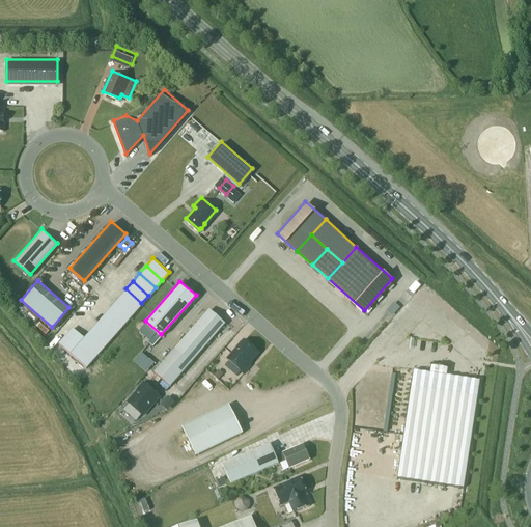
[(141,303),(126,288),(118,297),(135,311),(141,303)]
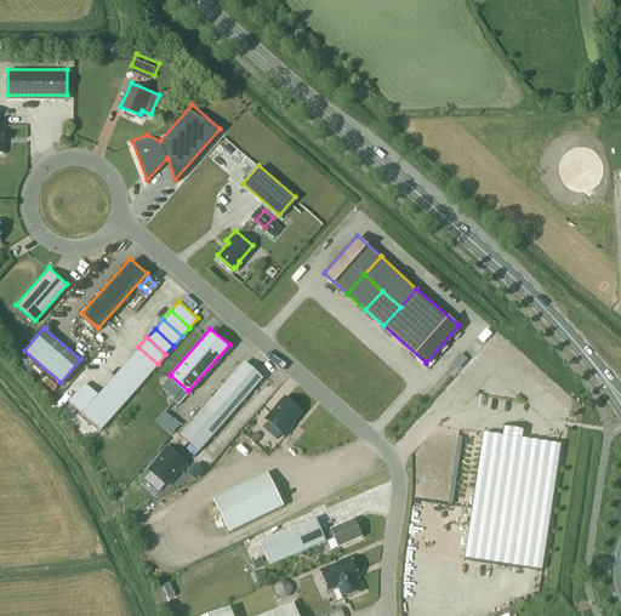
[(158,364),(138,347),(131,355),(149,372),(158,364)]
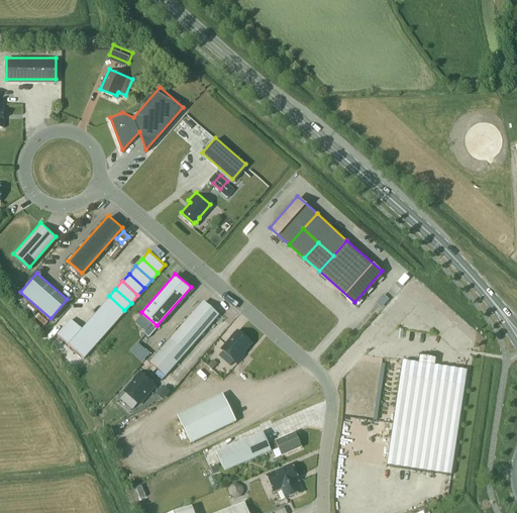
[(387,291),(381,298),(386,303),(393,296),(387,291)]
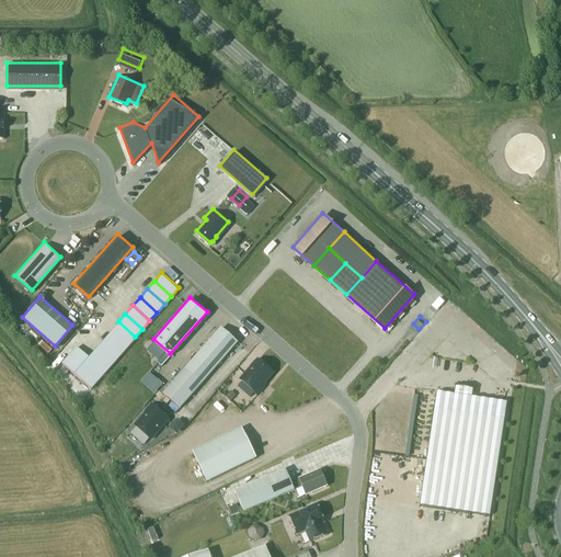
[(135,337),(118,321),(111,330),(128,345),(135,337)]
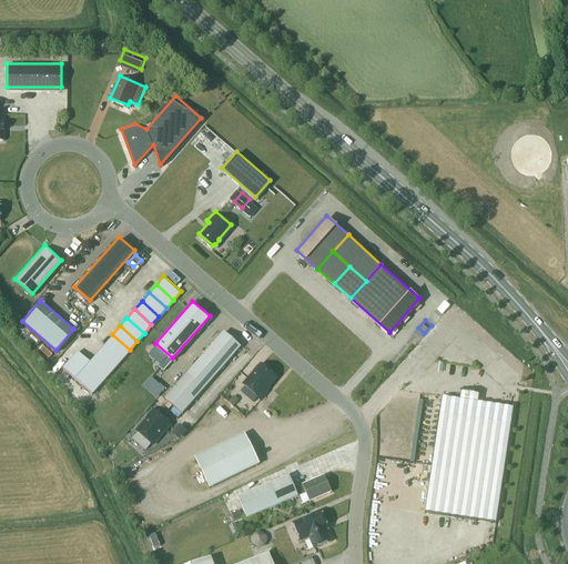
[(224,329),(188,370),(165,395),(182,410),(241,343),(224,329)]
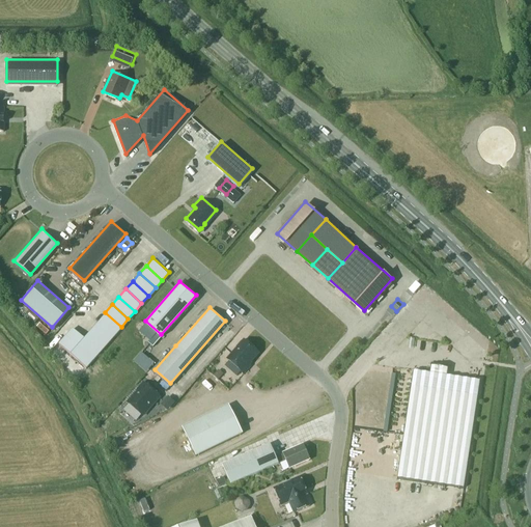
[(121,327),(105,312),(98,320),(114,334),(121,327)]
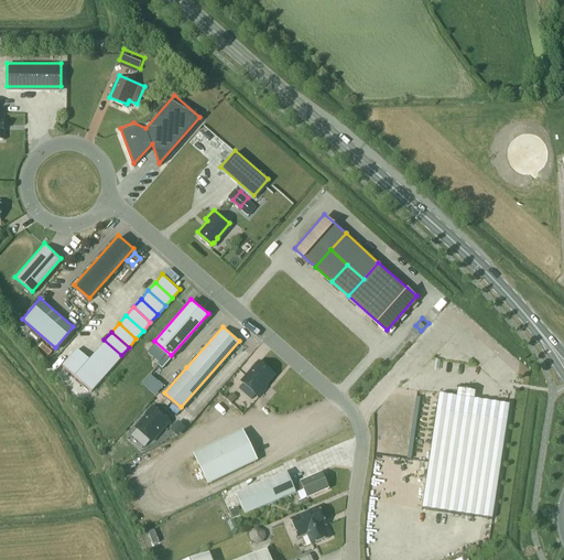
[(121,355),(104,340),(97,348),(114,364),(121,355)]
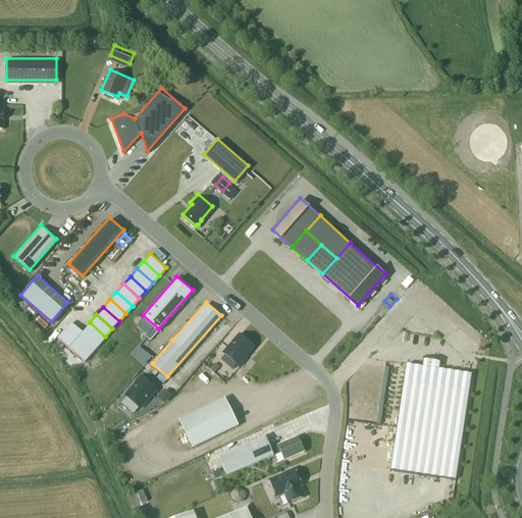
[(71,320),(57,335),(85,359),(99,344),(83,329),(71,320)]
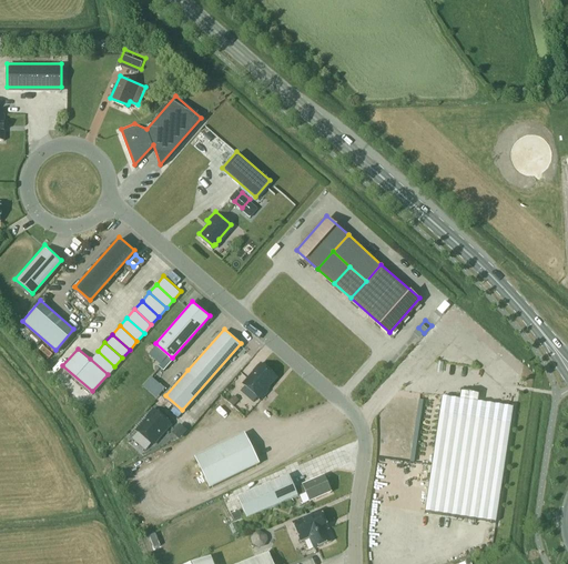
[(114,366),(98,351),(90,359),(108,374),(114,366)]
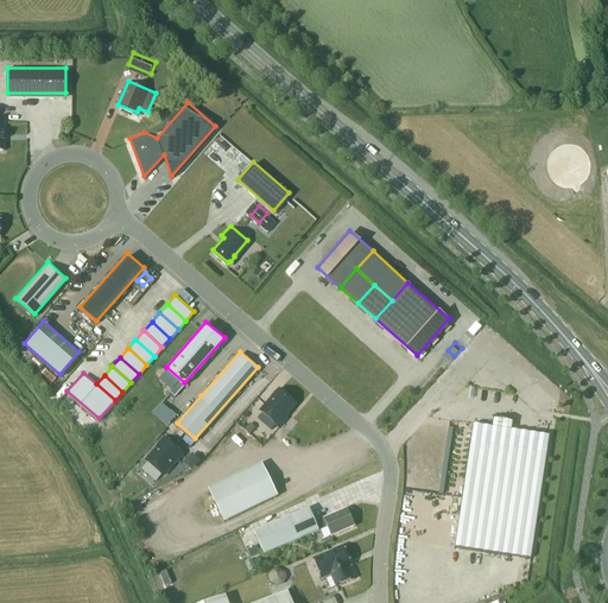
[(284,413),(296,400),(279,386),(260,407),(278,424),(286,414),(284,413)]
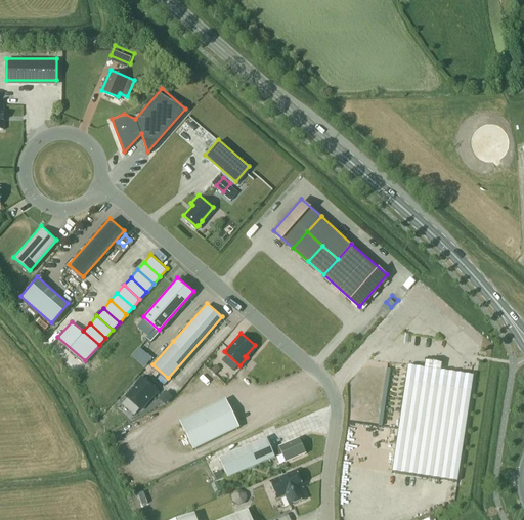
[(136,351),(146,362),(156,355),(144,343),(136,351)]
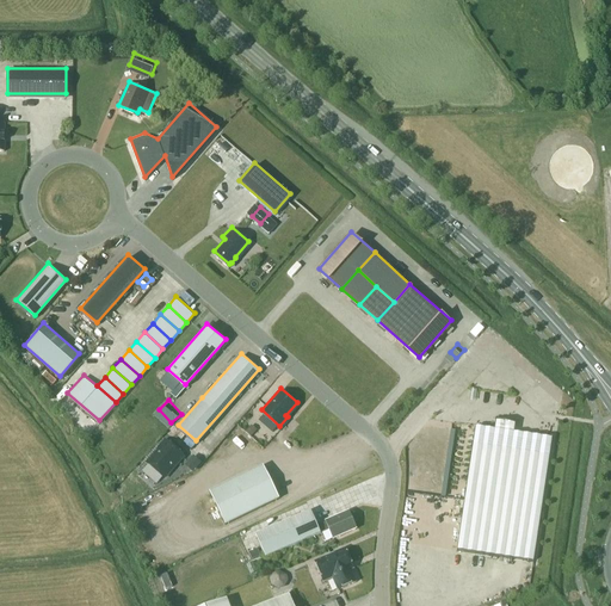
[(251,421),(245,427),(251,433),(257,426),(251,421)]
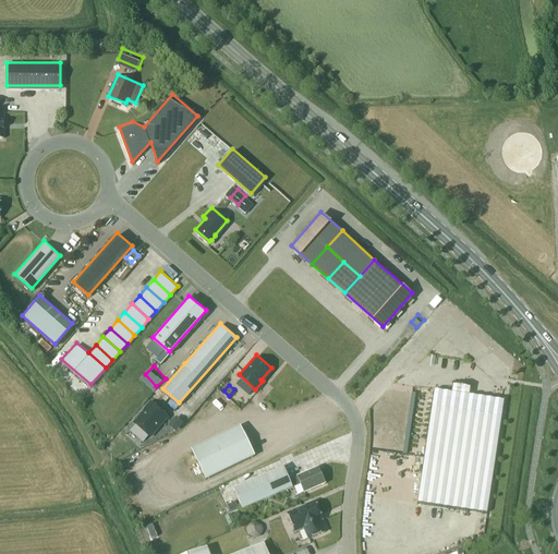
[(487,509),(504,397),(434,386),(417,500),(487,509)]
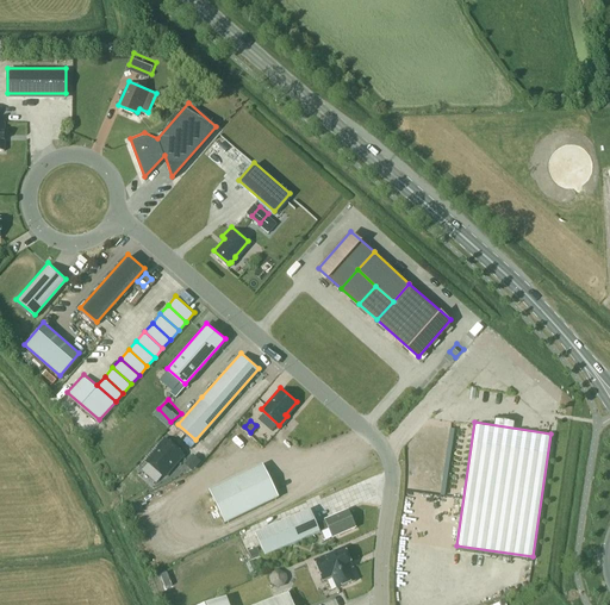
[(161,447),(149,460),(166,474),(185,453),(167,436),(159,446),(161,447)]
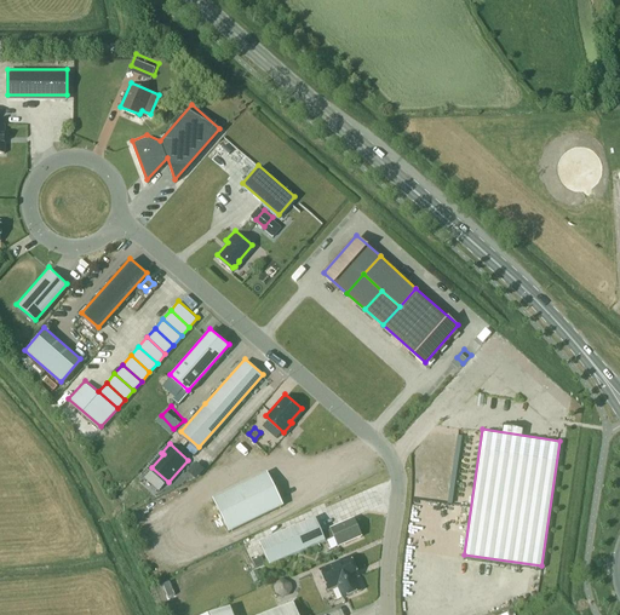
[(199,472),(208,465),(202,457),(193,464),(199,472)]
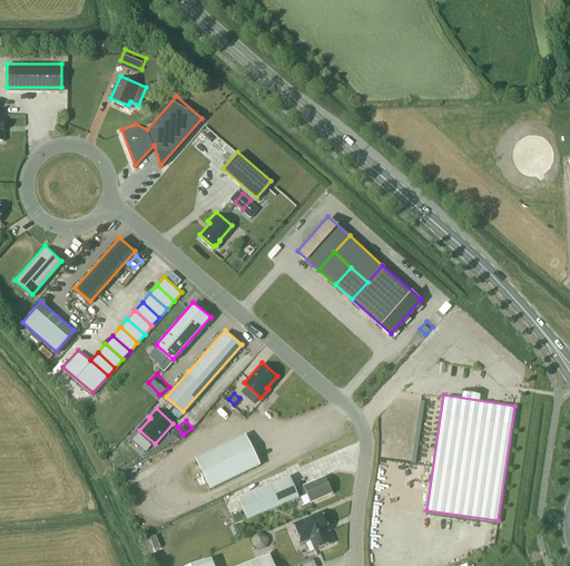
[(195,457),(210,487),(261,462),(245,431),(195,457)]
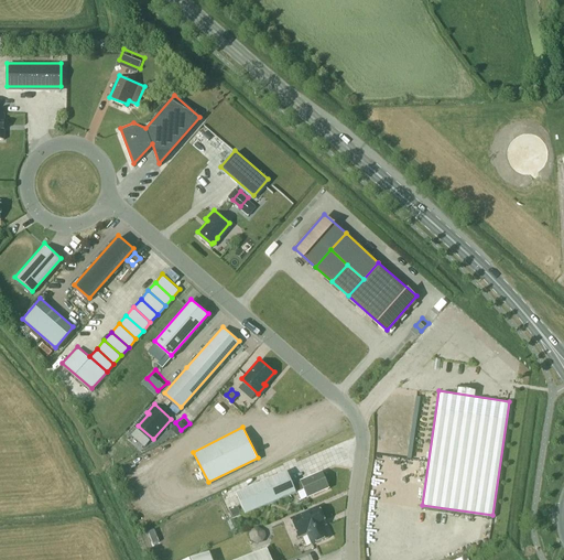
[(295,490),(295,488),(293,482),(286,469),(236,491),(245,512),(295,490)]
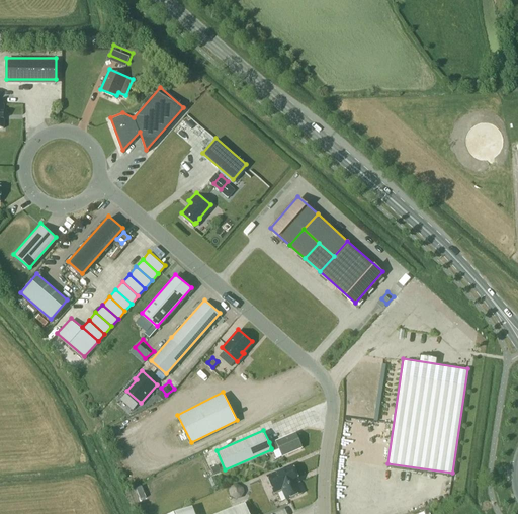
[(269,442),(271,448),(278,445),(282,453),(301,445),(295,430),(276,439),(269,442)]
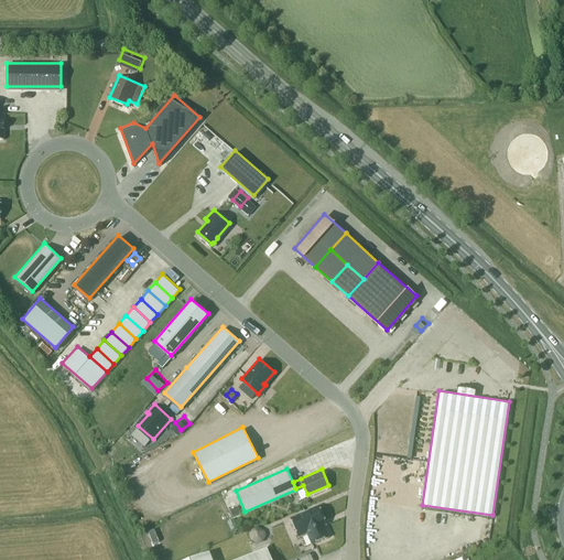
[(312,541),(328,535),(324,523),(326,521),(318,503),(290,515),(299,534),(306,530),(312,541)]
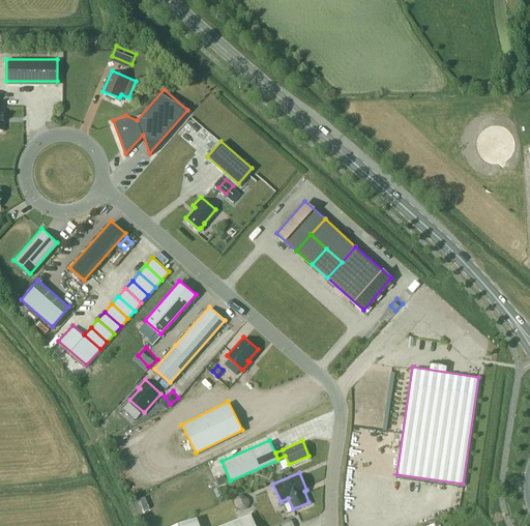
[(241,505),(254,501),(249,490),(237,494),(241,505)]
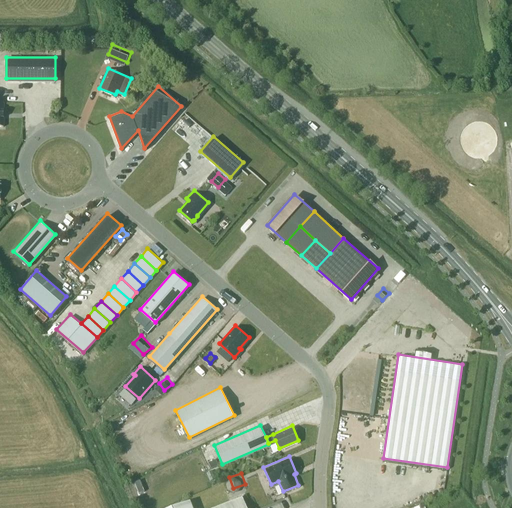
[(247,507),(242,495),(208,507),(193,507),(190,499),(167,507),(247,507)]
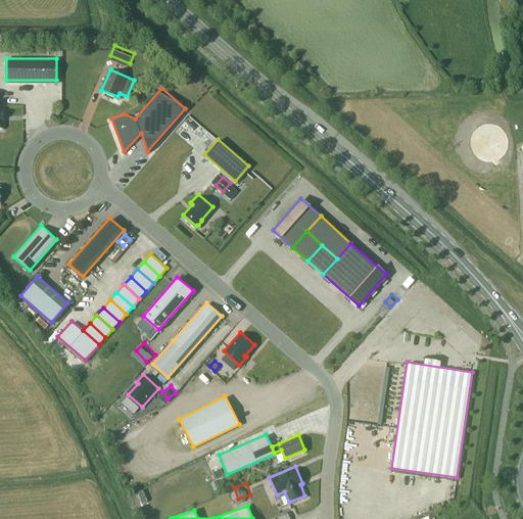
All buildings are outlined.
